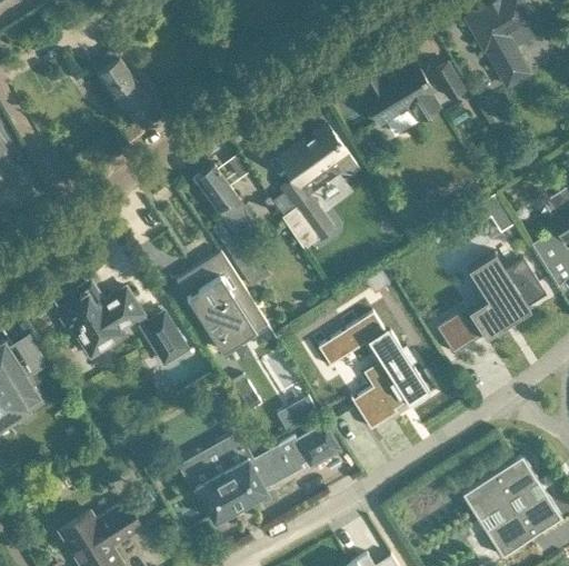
[(497,0),(482,9),(466,19),(483,51),(486,50),(507,88),(530,75),(509,37),(536,21),(530,11),(533,10),(527,0),(497,0)]
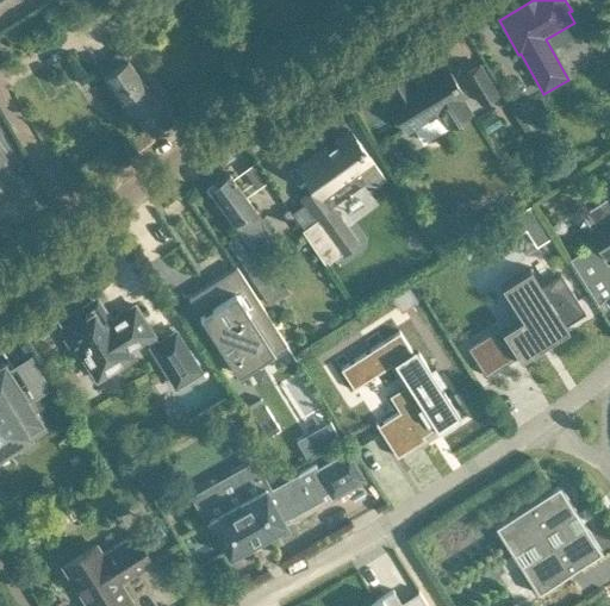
[(94,69),(136,129),(161,111),(119,51),(94,69)]
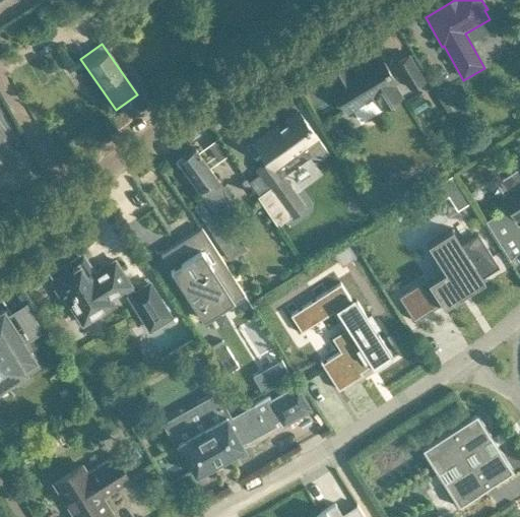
[(346,65),(328,77),(331,82),(329,83),(346,113),(373,95),(382,110),(400,98),(392,84),(395,82),(377,54),(349,70),(346,65)]
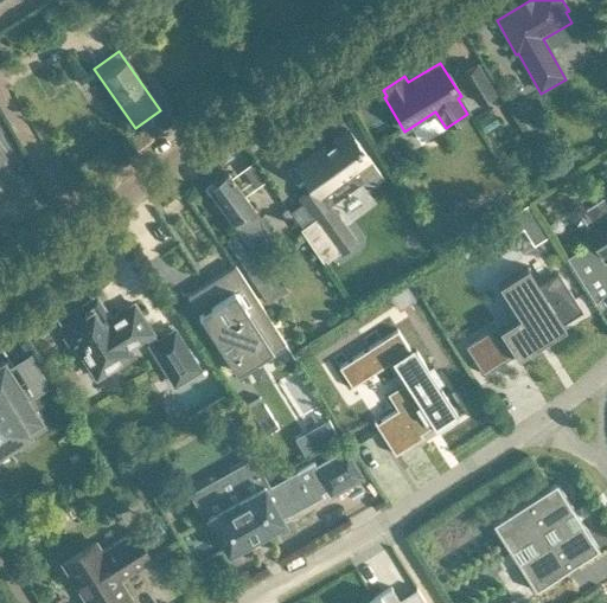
[(477,68),(461,77),(478,106),(494,96),(477,68)]
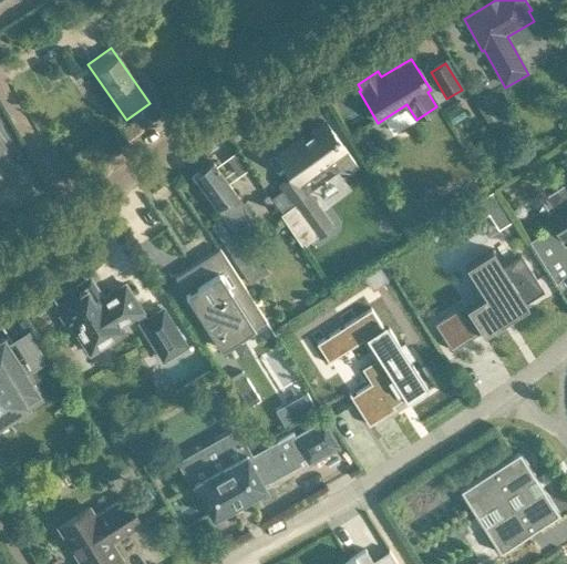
[(325,124),(279,157),(294,178),(298,184),(300,182),(308,193),(321,184),(322,186),(327,183),(325,181),(338,172),(349,175),(358,170),(343,149),(342,149),(325,124)]
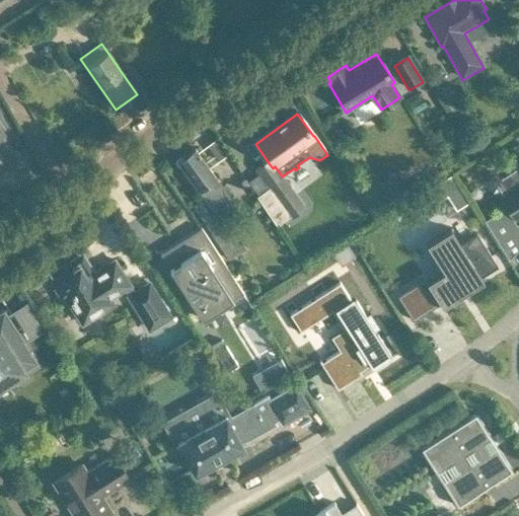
[(195,150),(176,163),(214,215),(232,202),(195,150)]
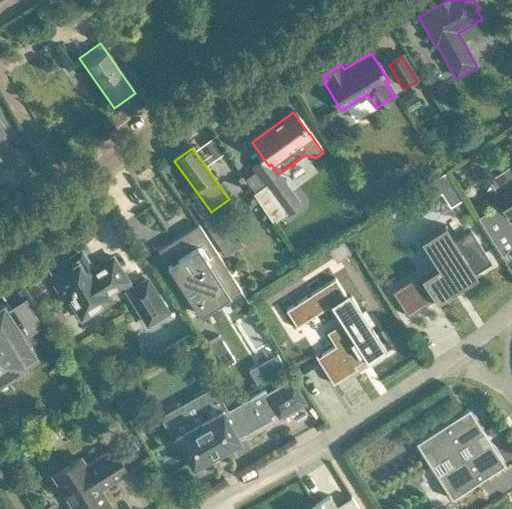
[(438,164),(452,182),(462,174),(449,156),(438,164)]
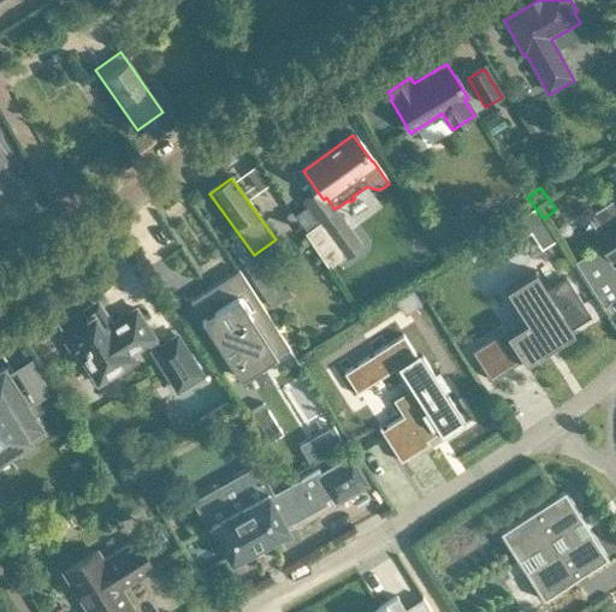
[(319,194),(304,205),(320,225),(304,236),(329,269),(345,257),(347,259),(362,248),(337,213),(335,209),(326,197),(324,200),(319,194)]
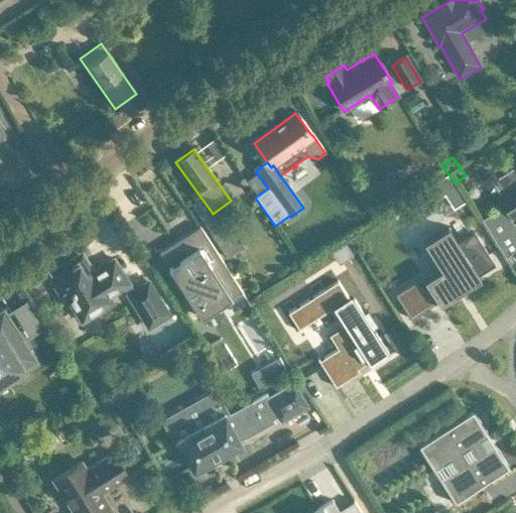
[(436,183),(414,198),(421,210),(443,196),(454,212),(466,204),(447,176),(436,183)]
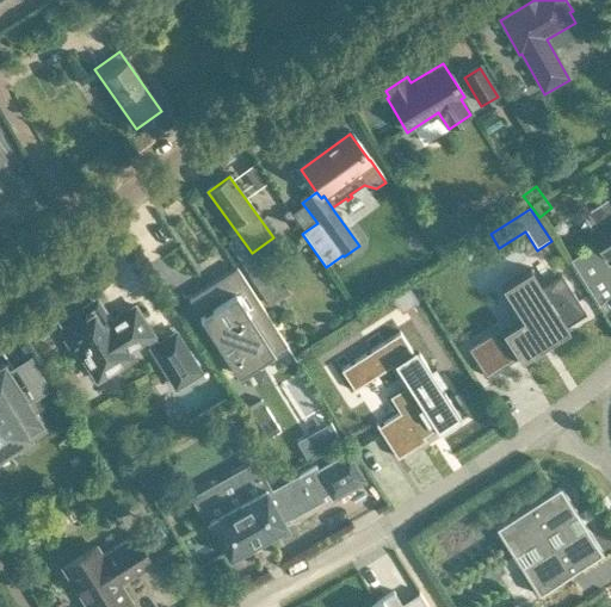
[(597,246),(571,262),(599,308),(610,295),(610,265),(608,267),(603,260),(605,259),(606,260),(610,256),(610,220),(590,234),(597,246)]
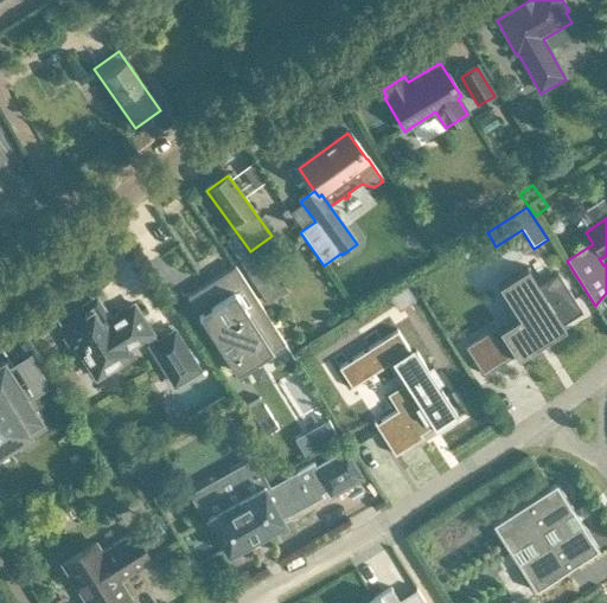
[(267,306),(276,300),(266,283),(272,278),(255,251),(238,262),(267,306)]
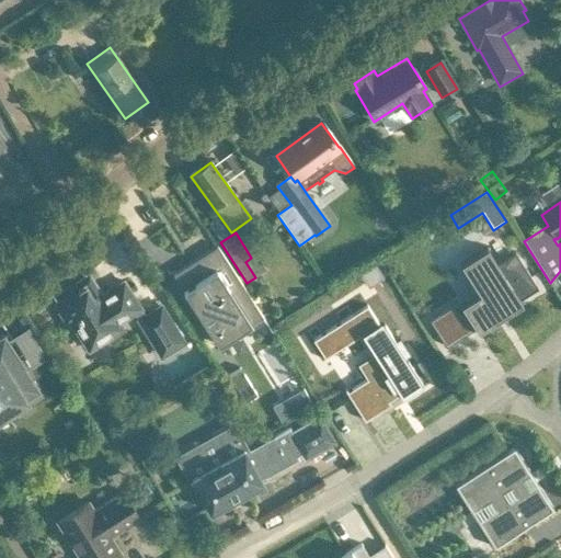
[(217,252),(199,263),(203,268),(180,283),(175,276),(173,277),(219,349),(263,320),(238,281),(218,249),(216,251),(217,252)]
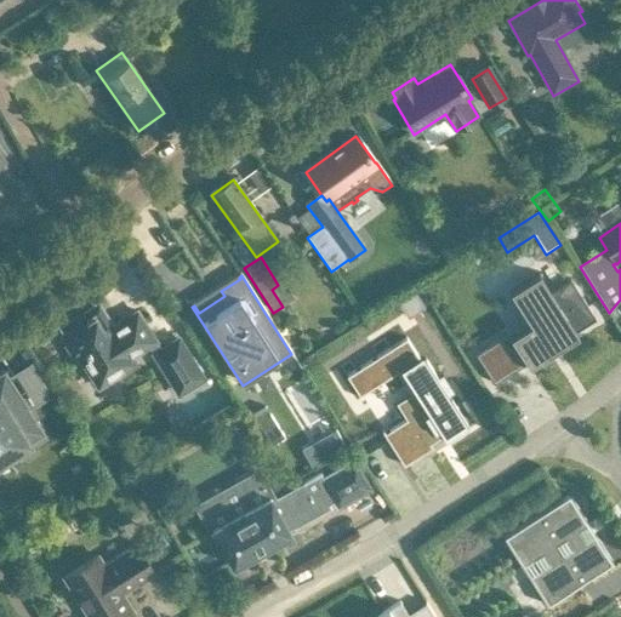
[(510,335),(476,356),(495,386),(527,365),(529,370),(550,356),(558,350),(562,349),(575,340),(579,338),(577,337),(575,333),(596,321),(570,283),(551,295),(539,276),(514,291),(510,295),(512,297),(520,310),(523,314),(531,327),(512,340),(510,335)]
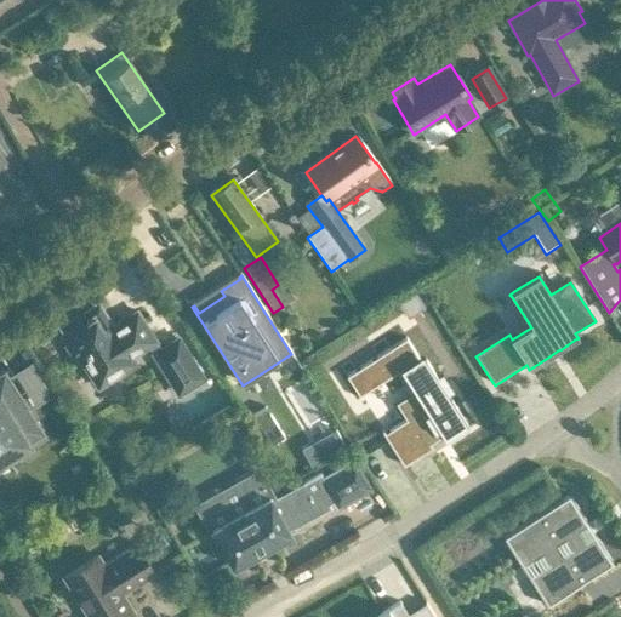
[(93,310),(62,330),(66,337),(62,340),(74,359),(78,356),(95,384),(97,388),(98,389),(100,389),(118,378),(136,366),(131,359),(149,348),(178,396),(204,381),(178,341),(160,352),(137,314),(119,326),(120,329),(114,332),(113,330),(108,321),(102,325),(93,310)]
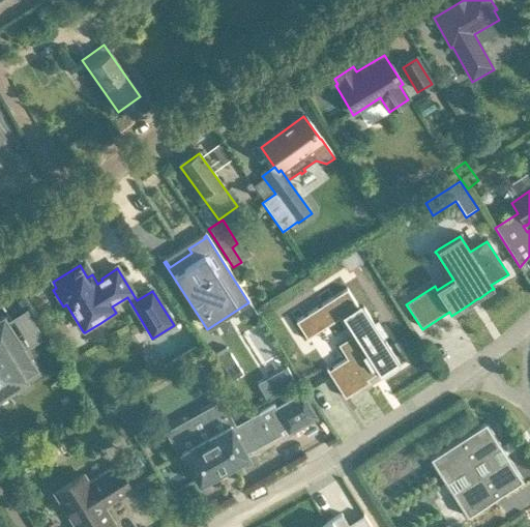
[(326,371),(345,400),(370,384),(366,381),(378,374),(380,377),(400,366),(385,343),(384,344),(382,341),(387,338),(378,322),(374,325),(363,310),(360,312),(347,291),(296,323),(308,343),(310,343),(307,340),(326,328),(326,327),(343,317),(355,337),(340,347),(345,355),(344,355),(347,360),(328,372),(327,370),(326,371)]
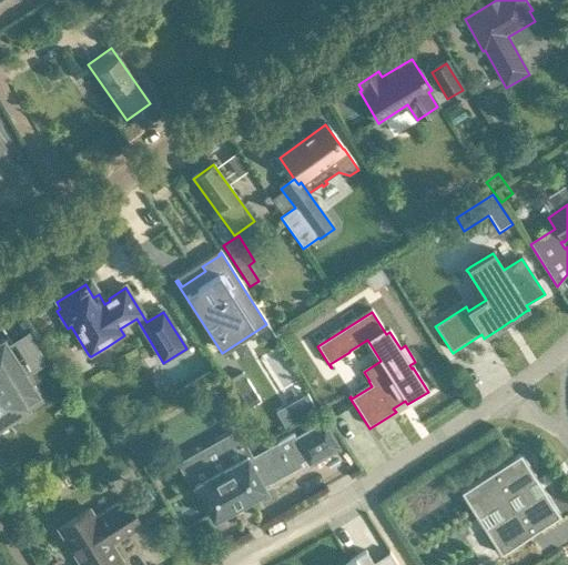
[(38,399),(3,343),(0,345),(0,425),(27,409),(26,406),(38,399)]
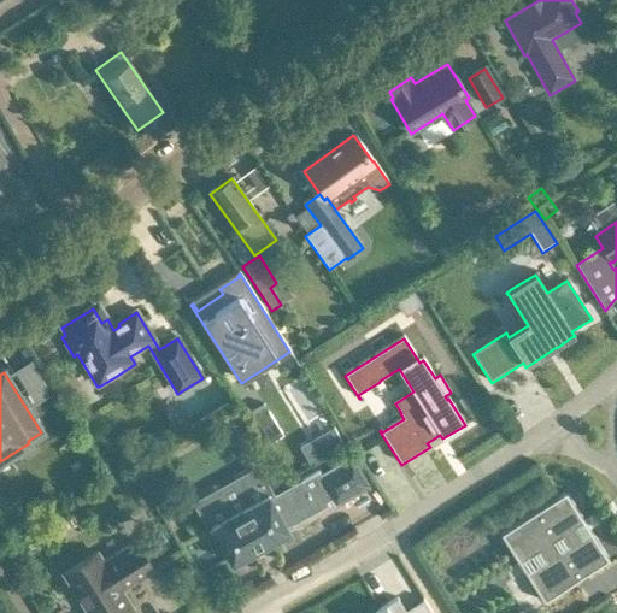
[(253,414),(252,416),(272,442),(283,434),(264,407),(263,406),(253,414)]
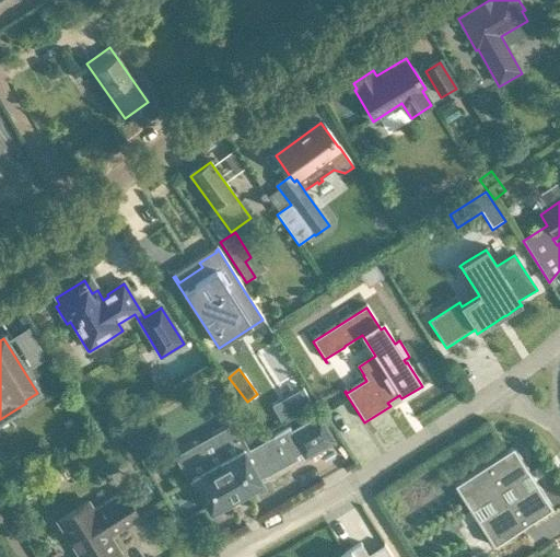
[(302,454),(305,461),(334,444),(319,418),(291,433),(290,434),(302,454)]
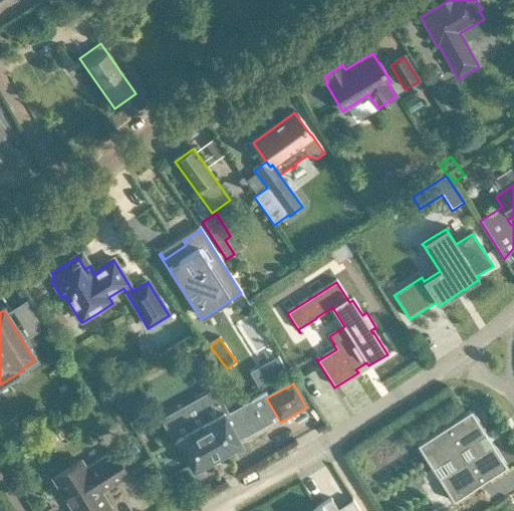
[(277,417),(266,399),(267,398),(265,394),(251,402),(252,404),(226,419),(223,414),(176,440),(193,471),(240,444),(239,442),(274,423),(272,420),(277,417)]
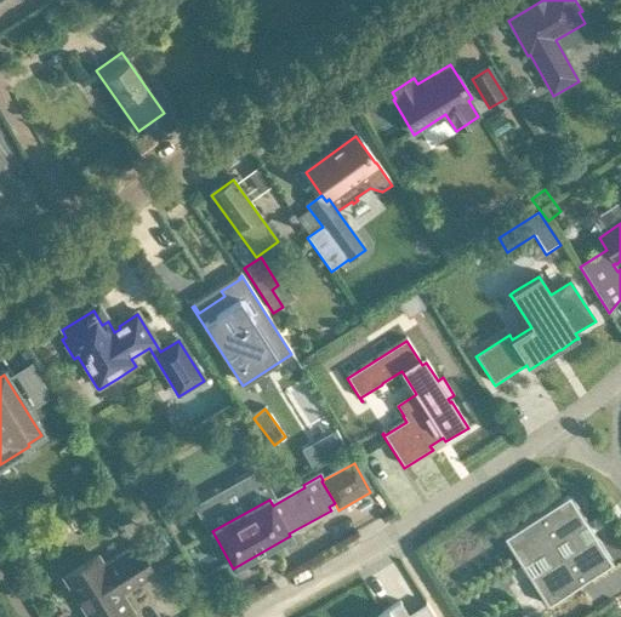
[(131,484),(117,492),(126,508),(141,500),(131,484)]
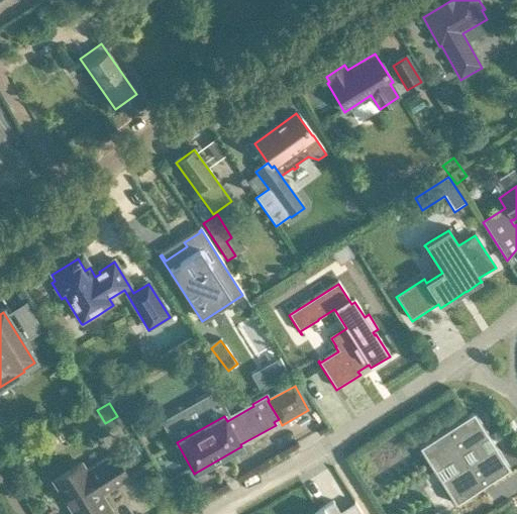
[(474,415),(420,449),(435,474),(443,468),(449,476),(440,481),(456,506),(510,472),(495,447),(486,453),(480,444),(489,438),(474,415)]
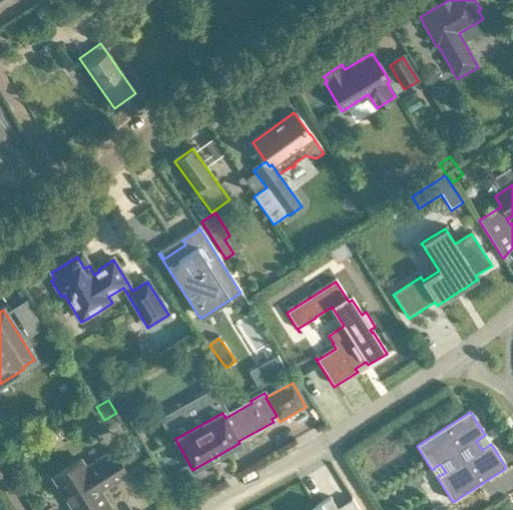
[(108,509),(110,508),(99,491),(106,487),(107,489),(128,476),(112,452),(85,469),(80,462),(53,479),(72,509),(108,509)]
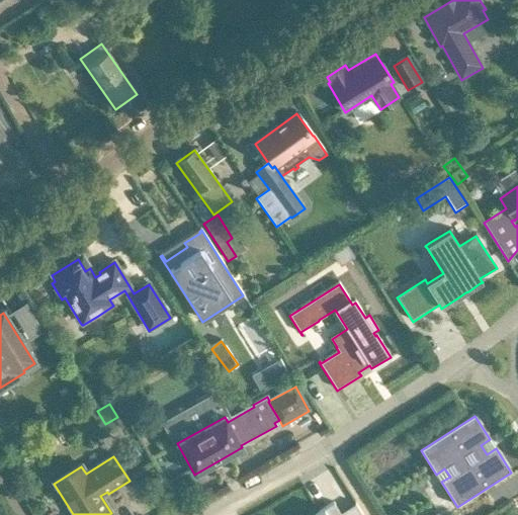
[(361,514),(355,505),(340,514),(337,514),(333,506),(334,505),(334,504),(322,512),(318,514),(361,514)]
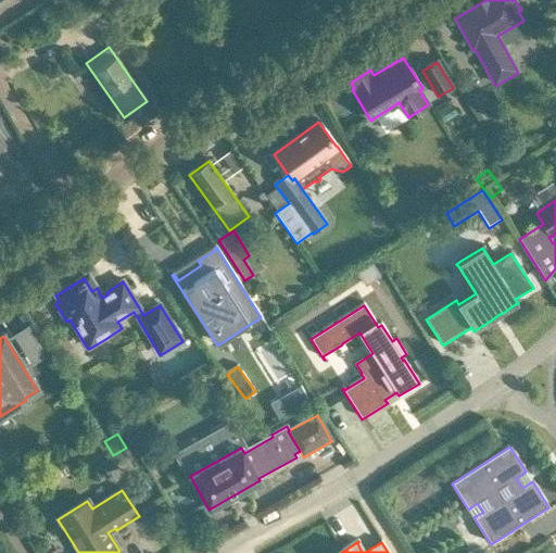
[(469,552),(464,543),(447,552),(469,552)]
